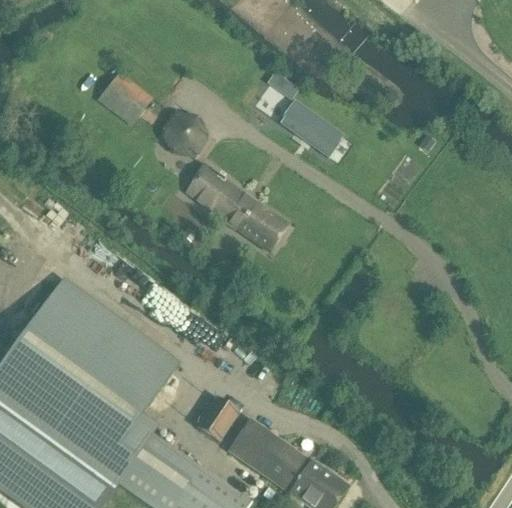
[(156,97),(108,63),(89,88),(137,123),(156,97)]
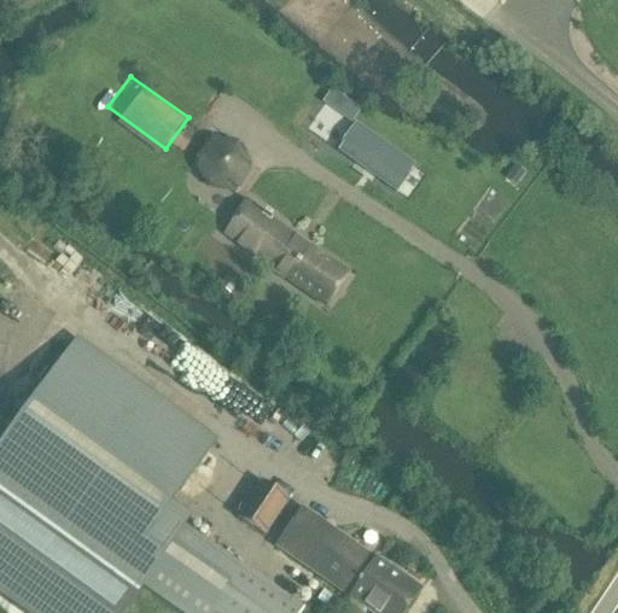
[(333,87),(324,101),(353,122),(354,120),(362,107),(333,87)]
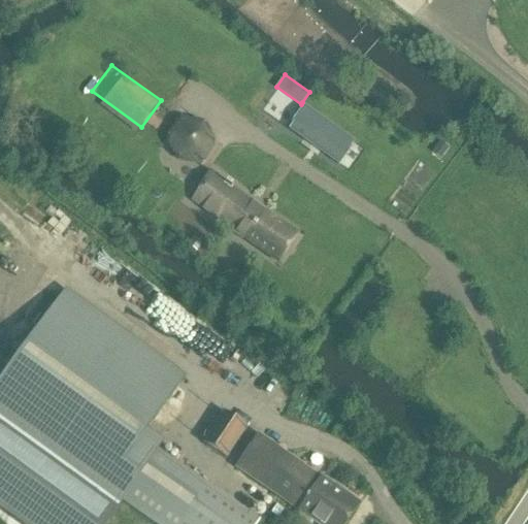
[(305,103),(288,127),(338,164),(356,139),(305,103)]
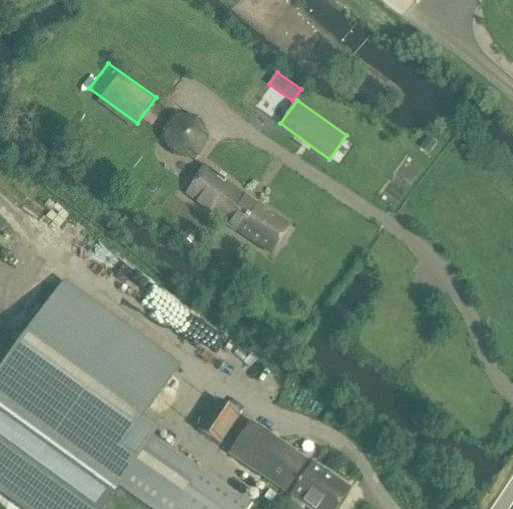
[(270,252),(289,226),(203,164),(185,191),(270,252)]
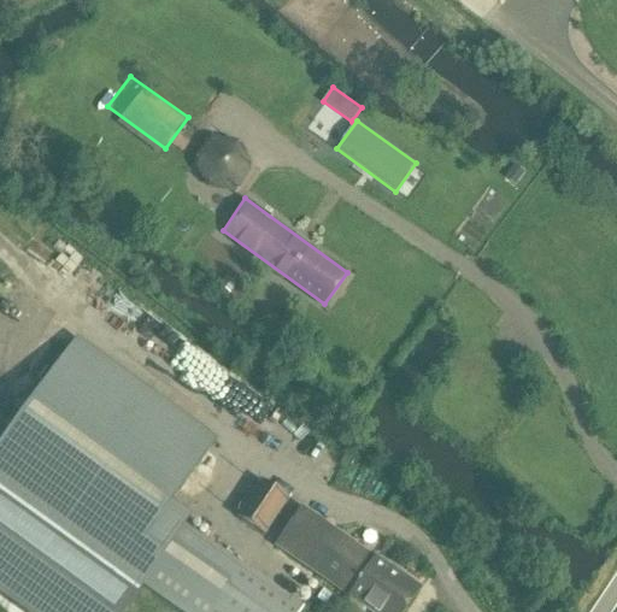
[(0,586),(35,611),(119,611),(133,594),(142,582),(183,524),(163,510),(212,441),(72,341),(0,440),(0,586)]
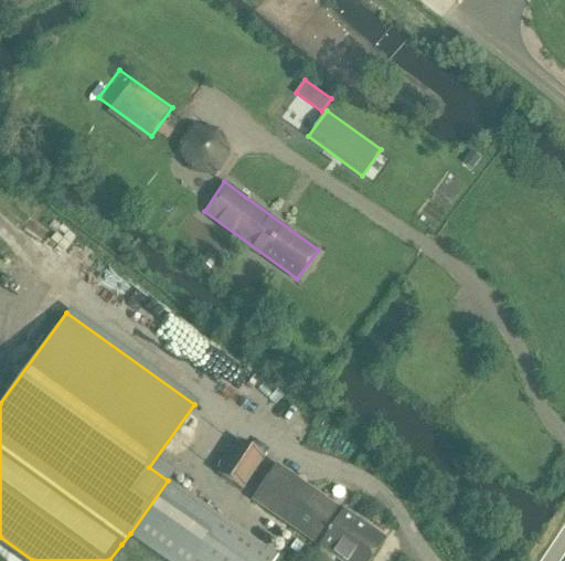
[(242,489),(263,457),(236,440),(215,472),(242,489)]
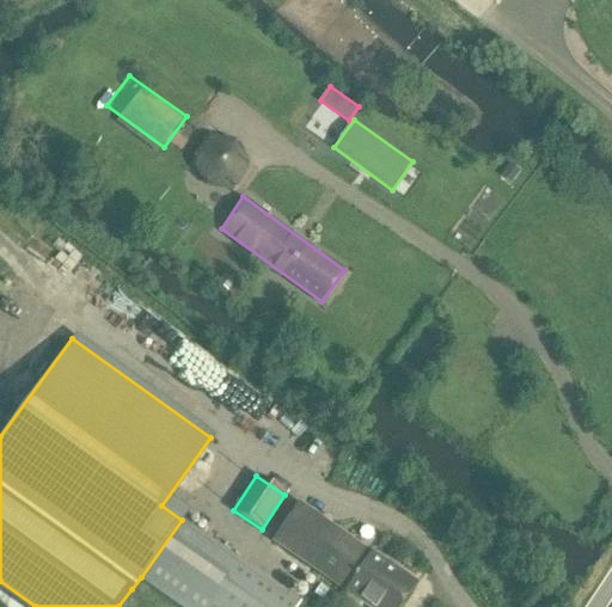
[(369,606),(398,606),(416,582),(299,501),(273,539),(369,606)]
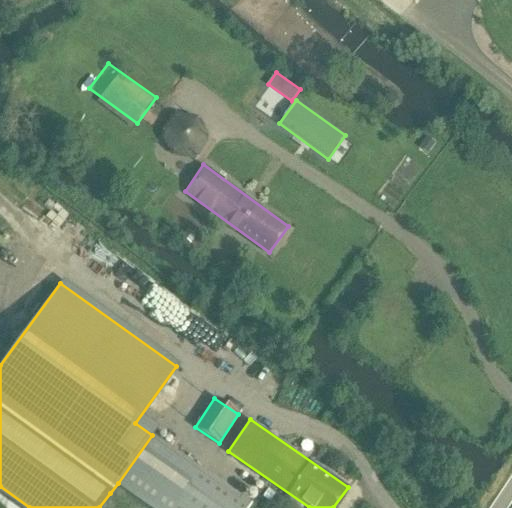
[(248,507),(251,505),(154,434),(118,482),(154,507),(248,507)]
